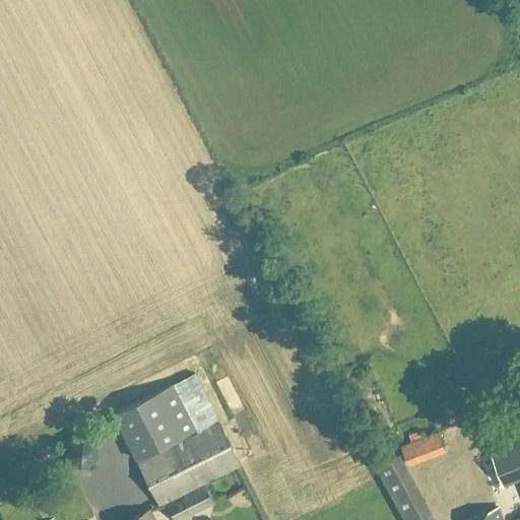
[(212,405),(210,406),(194,374),(114,414),(138,460),(196,430),(198,433),(138,463),(160,507),(167,504),(175,519),(184,519),(216,505),(205,484),(244,465),(212,405)]
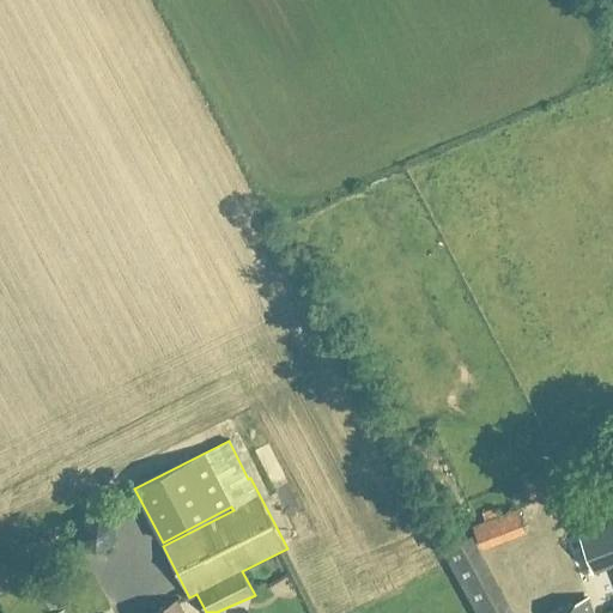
[(527,497),(522,484),(509,489),(514,502),(527,497)]
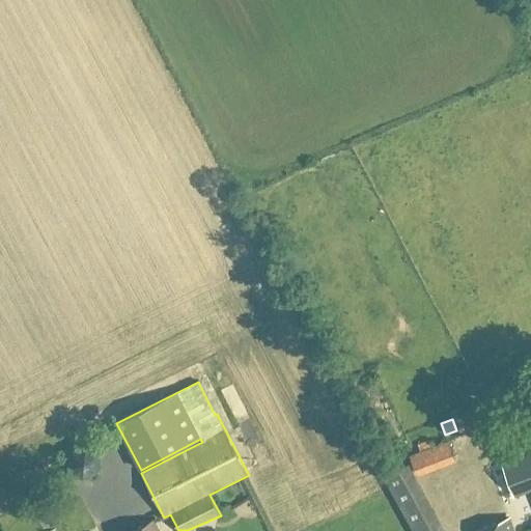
[(101,471),(102,453),(86,442),(70,450),(68,468),(84,478),(101,471)]
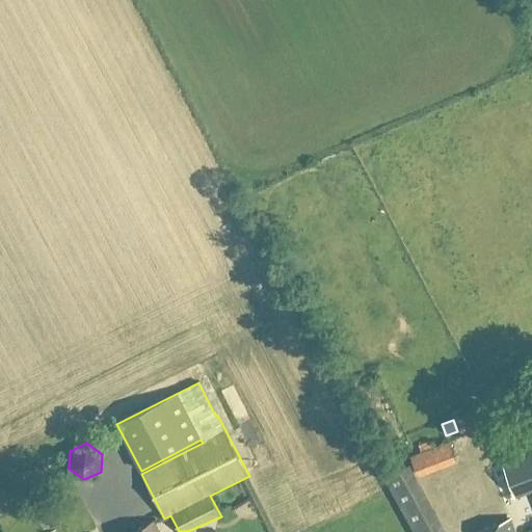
[(421,453),(409,458),(416,474),(455,458),(449,443),(433,449),(421,453)]
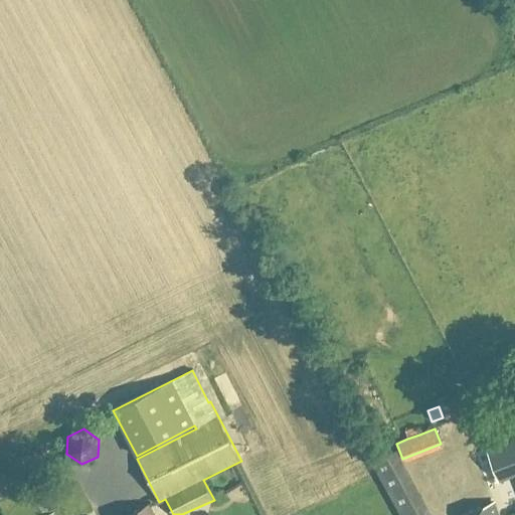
[(514,475),(514,442),(487,453),(498,482),(514,475)]
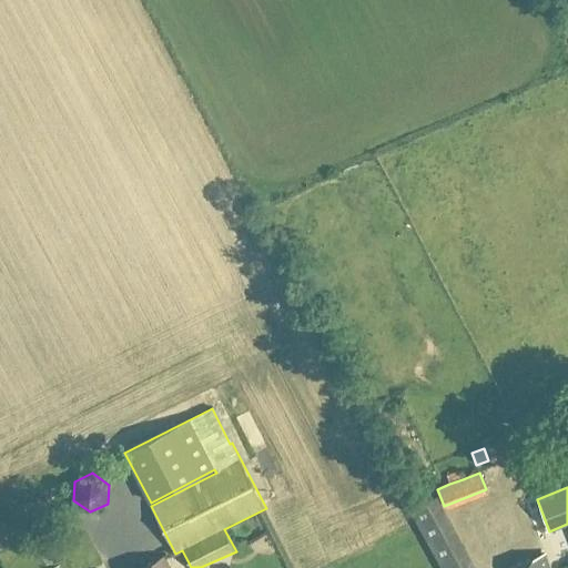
[(437,496),(411,510),(419,527),(446,513),(437,496)]
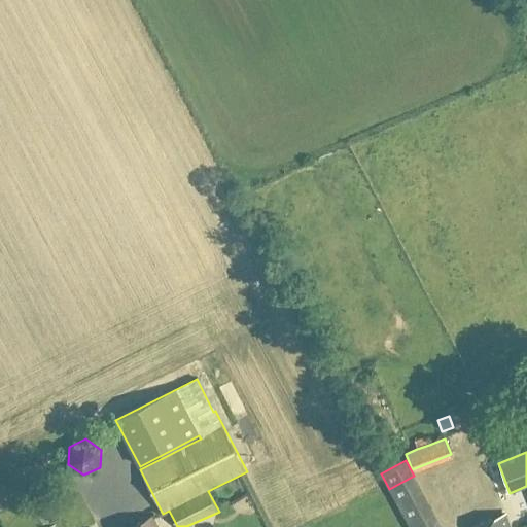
[(0,507),(13,500),(4,484),(0,486),(0,507)]
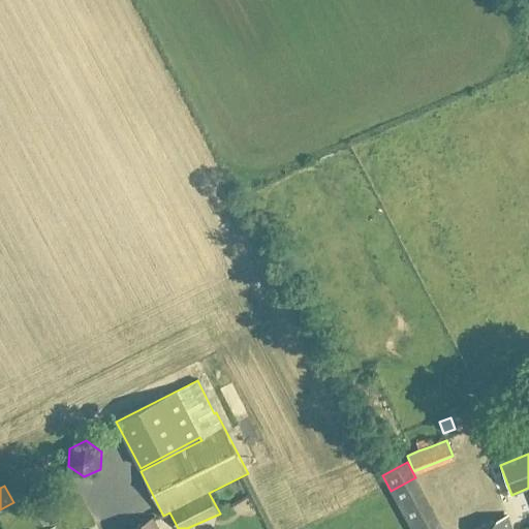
[(511,528),(507,517),(475,528),(511,528)]
